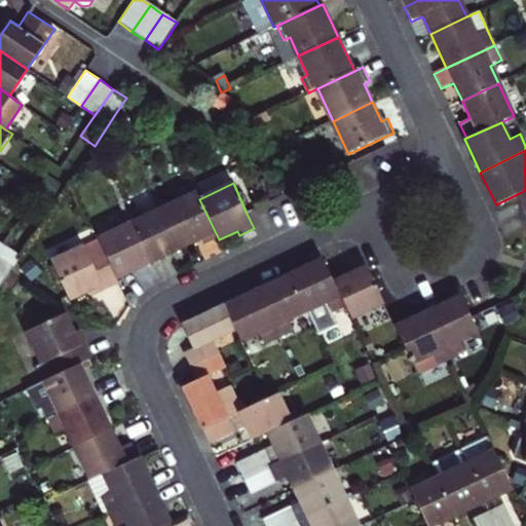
[(196,191),(163,207),(183,247),(200,238),(203,245),(218,237),(199,199),(196,191)]
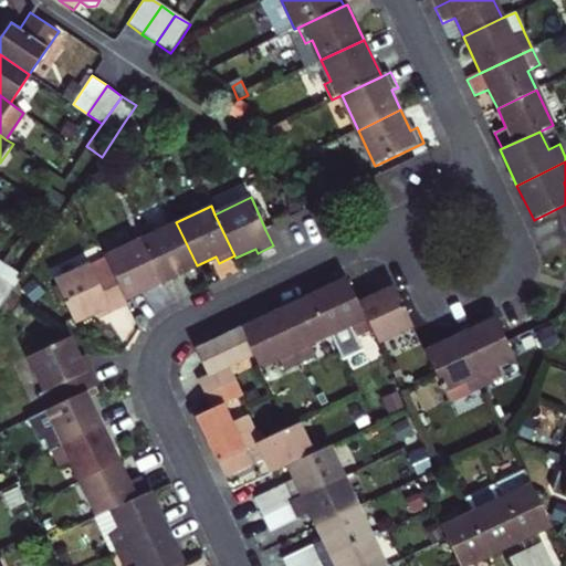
[(197,265),(176,222),(155,232),(153,228),(137,234),(160,283),(197,265)]
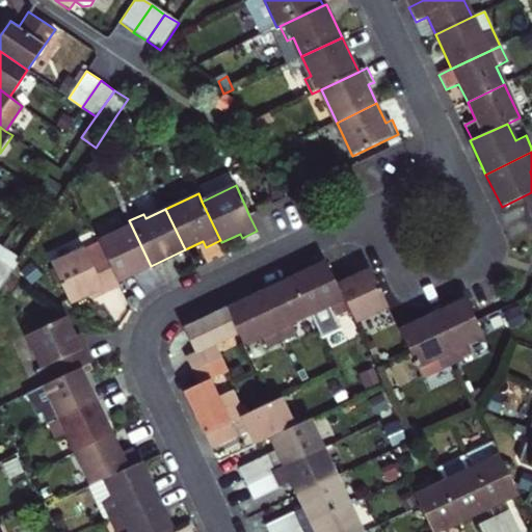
[(151,266),(129,220),(114,228),(117,232),(97,242),(101,249),(116,283),(151,266)]
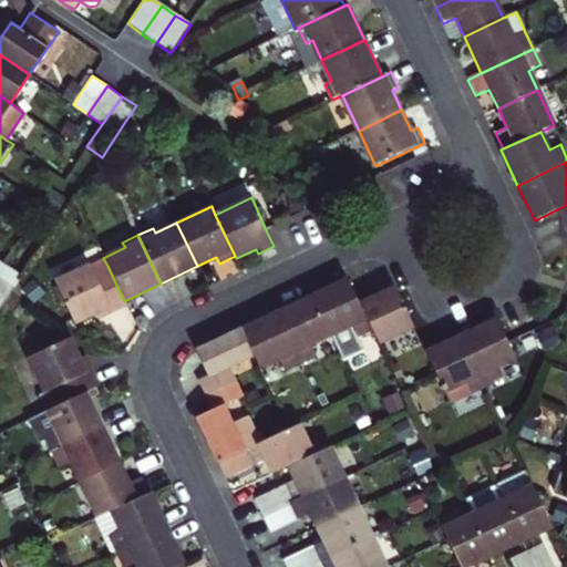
[(0,275),(0,307),(10,292),(22,275),(8,264),(0,275)]
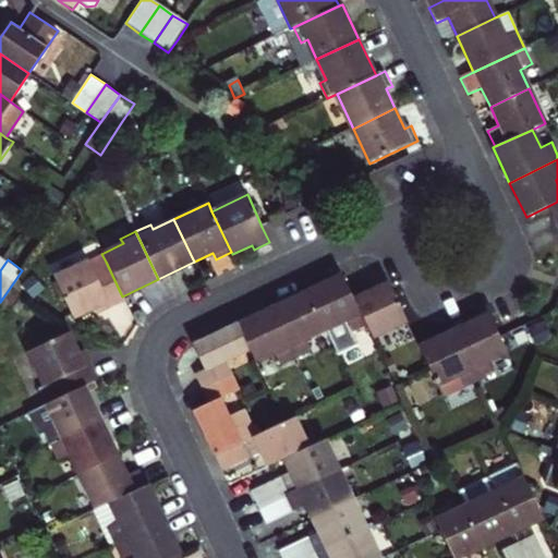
[(122,296),(106,262),(89,269),(86,261),(51,277),(72,319),(93,310),(107,303),(110,310),(125,302),(122,296)]
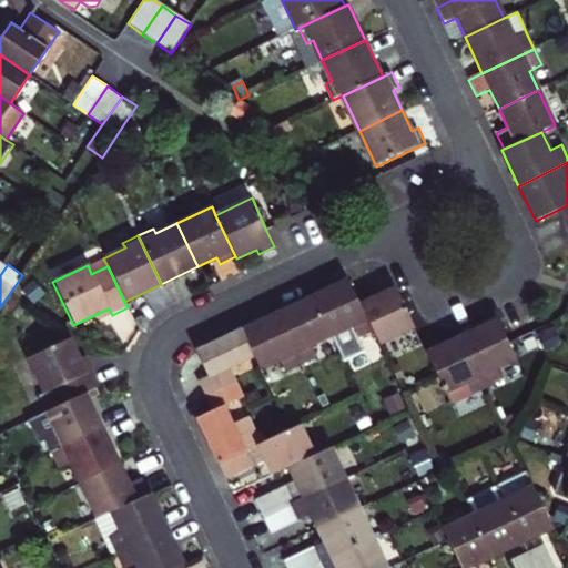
[(44,294),(32,280),(21,290),(32,303),(44,294)]
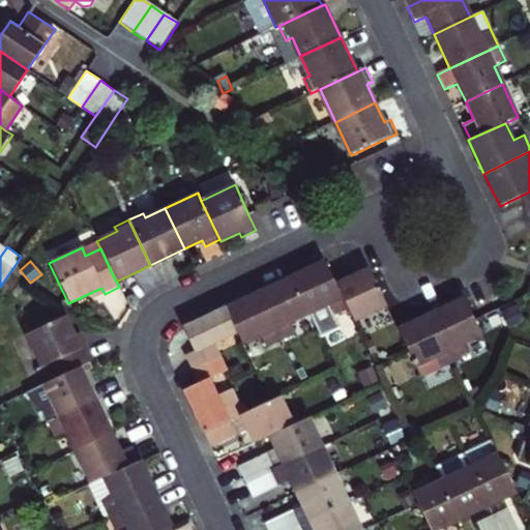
[(348,308),(330,272),(325,262),(293,277),(310,312),(320,335),(339,326),(333,315),(348,308)]
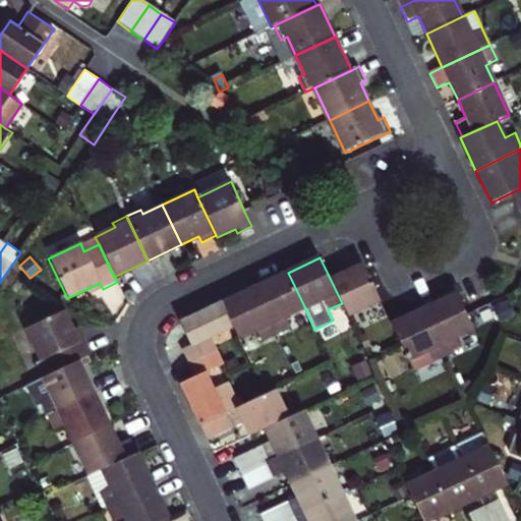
[(380,299),(362,264),(344,273),(339,261),(325,268),(342,303),(347,314),(380,299)]
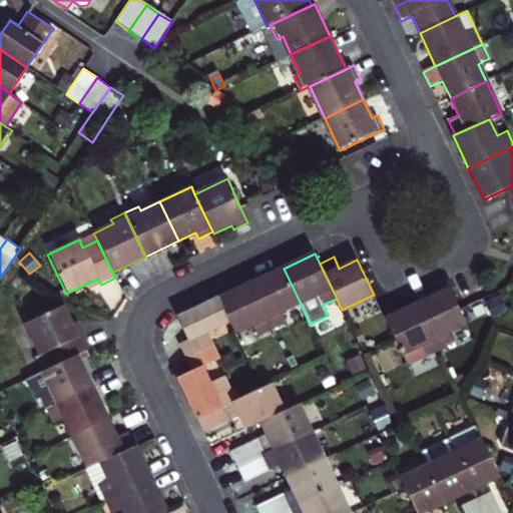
[(21,273),(9,265),(0,278),(0,285),(9,292),(21,273)]
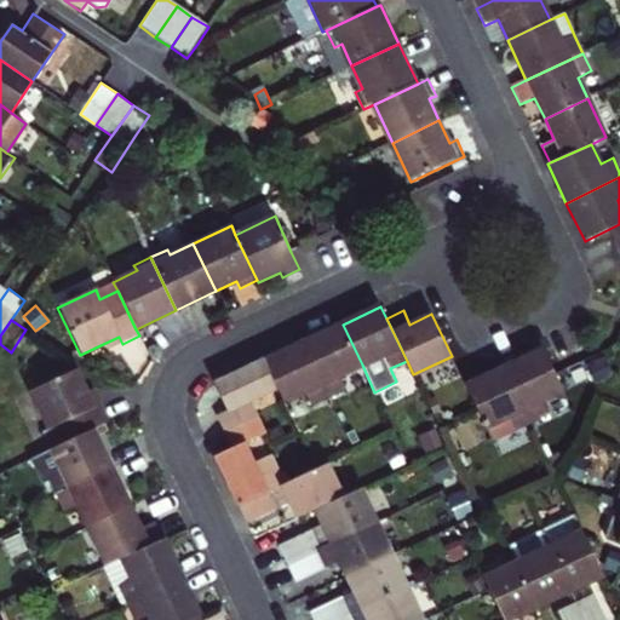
[(362,365),(343,325),(325,332),(303,343),(329,397),(346,390),(339,375),(362,365)]
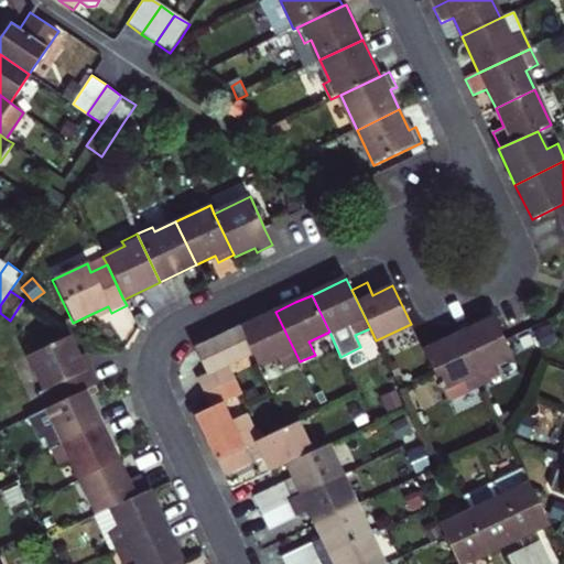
[(108,306),(94,313),(97,320),(111,313),(108,306)]
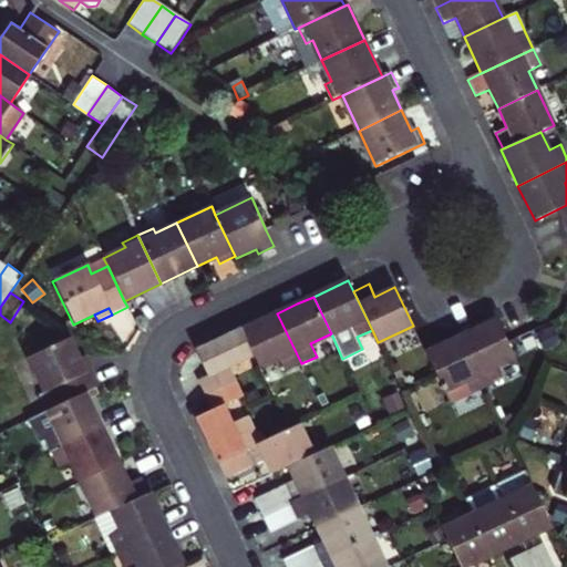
[(301,363),(277,313),(241,330),(253,353),(259,368),(279,358),(286,371),(301,363)]
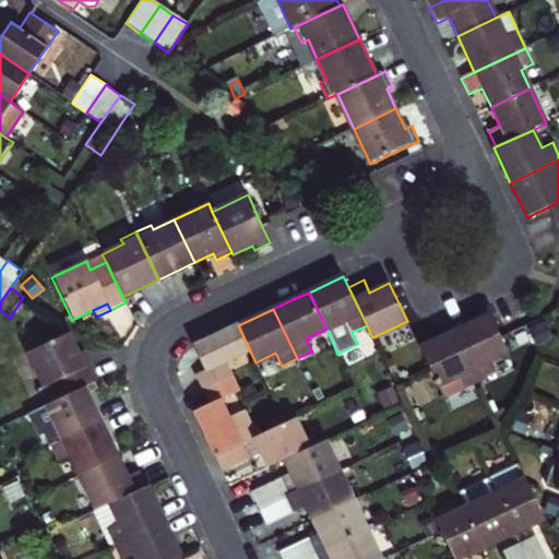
[(453,332),(477,383),(495,375),(488,363),(508,353),(500,337),(489,316),(453,332)]
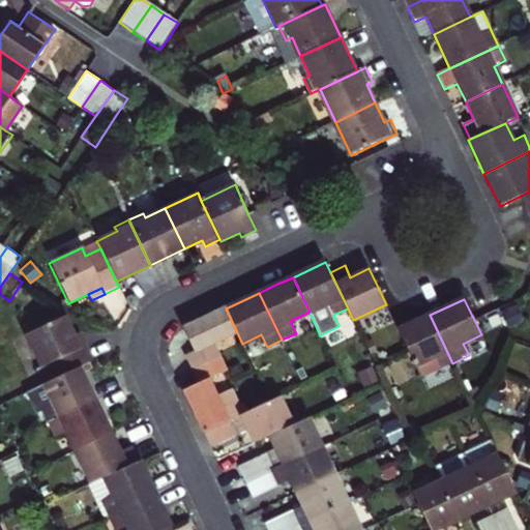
[(517,306),(501,314),(508,329),(524,321),(517,306)]
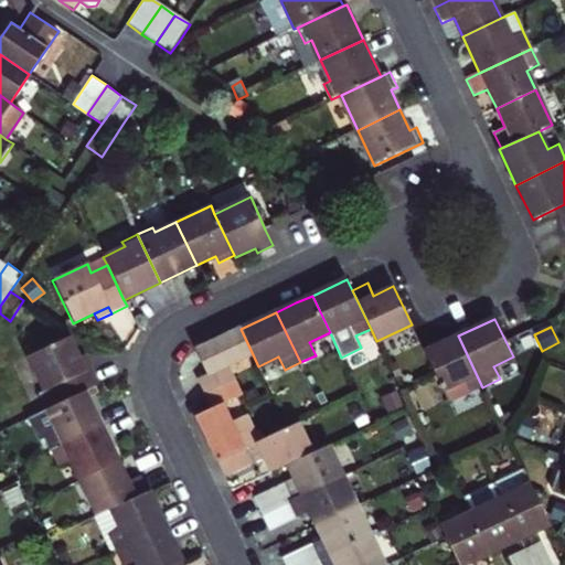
[(227,364),(252,352),(241,329),(195,350),(206,374),(198,379),(205,394),(235,380),(227,364)]
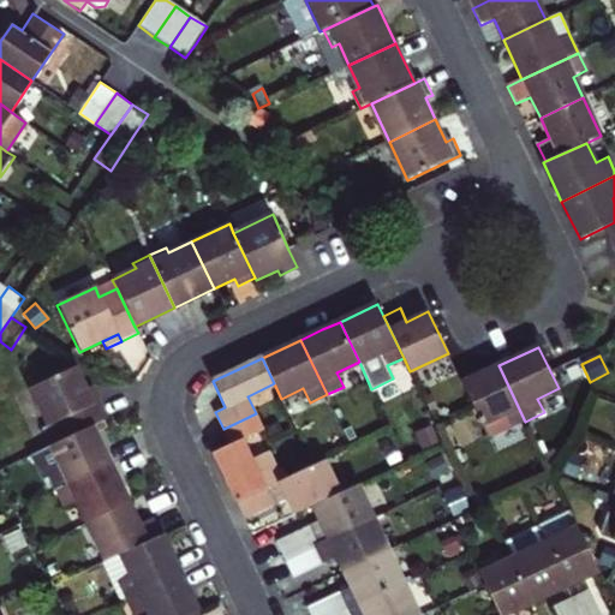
[(42,427),(51,445),(93,425),(108,417),(100,399),(93,402),(87,388),(75,365),(30,387),(48,424),(42,427)]
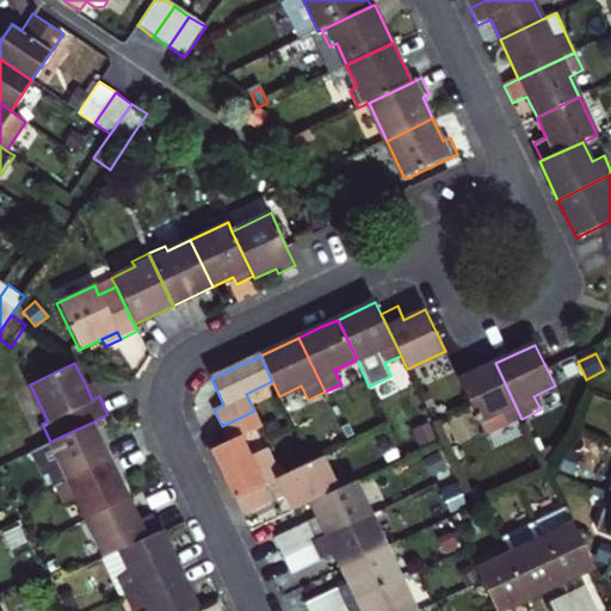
[(505,426),(522,419),(495,363),(458,380),(470,405),(479,421),(486,436),(505,426)]
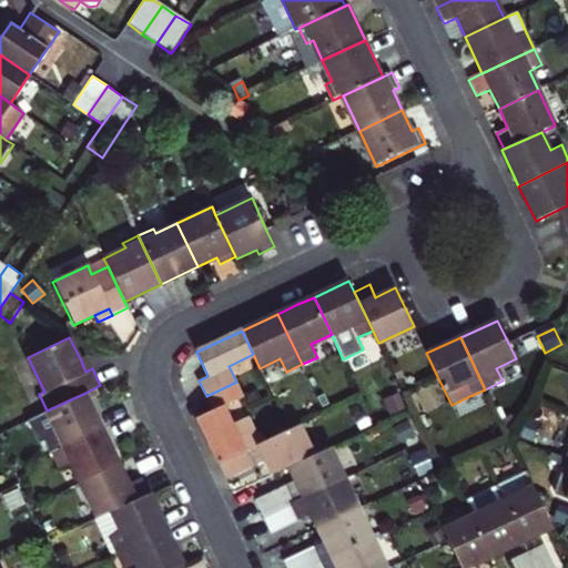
[(85,372),(92,368),(85,356),(80,358),(85,372)]
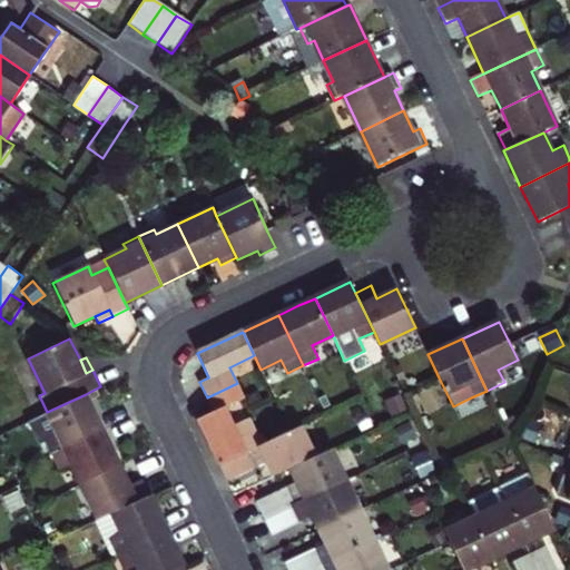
[(225,408),(244,399),(237,383),(207,397),(214,412),(198,420),(219,465),(249,451),(258,446),(265,444),(253,416),(234,426),(225,408)]
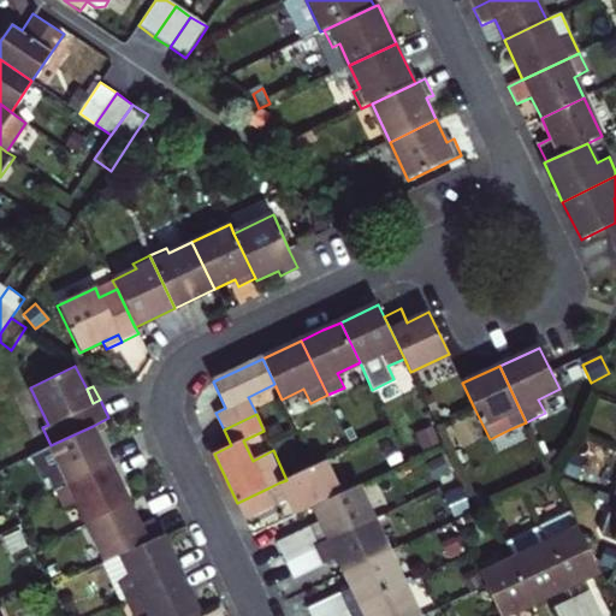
[(93,426),(51,445),(28,456),(40,481),(49,477),(55,491),(111,465),(93,426)]
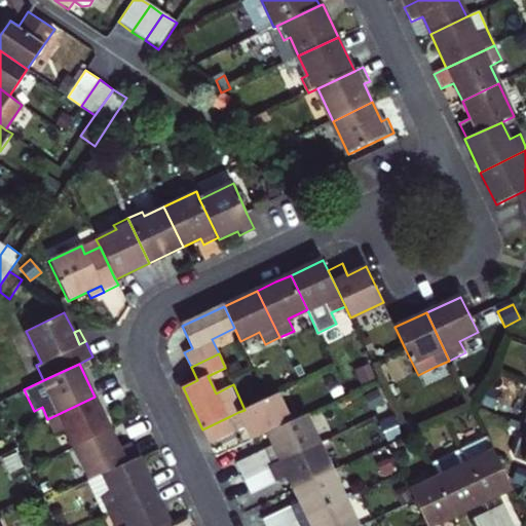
[(347,395),(342,382),(332,386),(338,400),(347,395)]
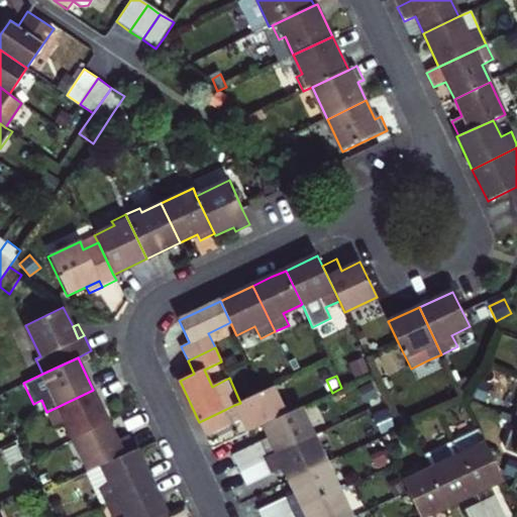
[(385,397),(378,383),(365,389),(372,403),(385,397)]
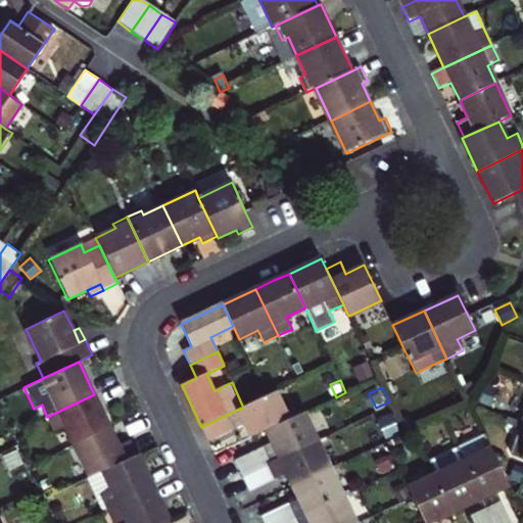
[(243,408),(237,410),(244,425),(250,437),(266,430),(289,419),(276,391),(267,396),(243,408)]
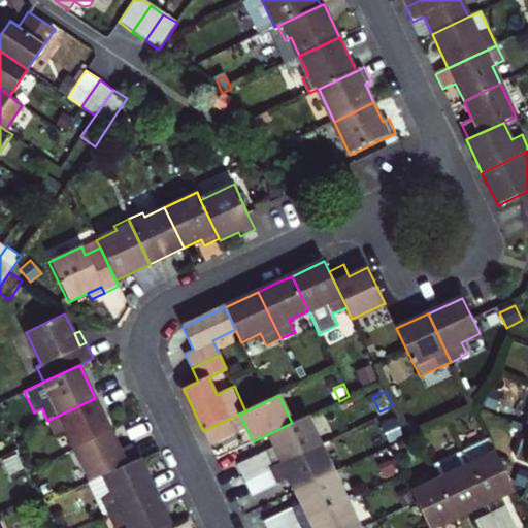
[(66,429),(75,448),(110,431),(95,398),(47,421),(54,434),(66,429)]
